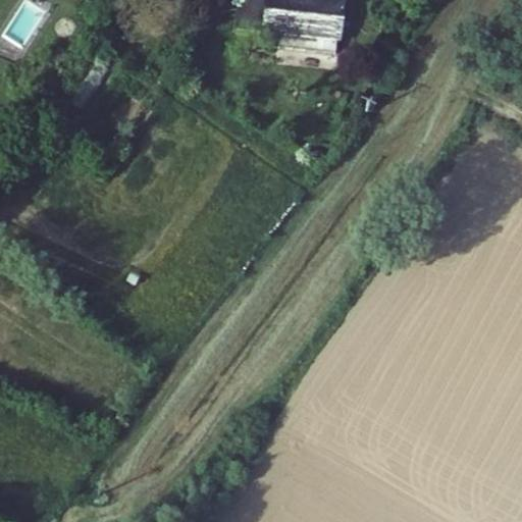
[(178,0),(169,13),(176,18),(189,0),(178,0)]
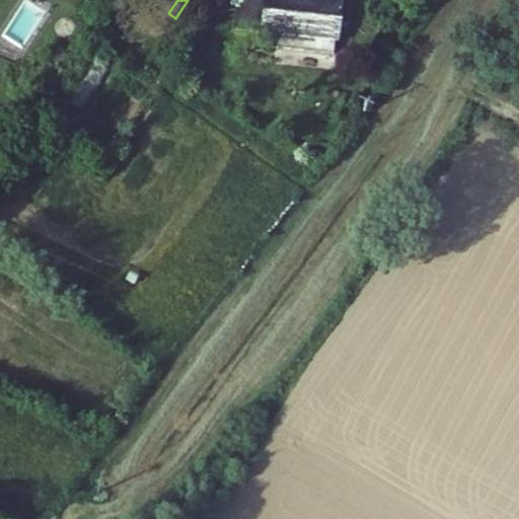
[(261,46),(279,48),(280,34),(301,36),(325,0),(251,0),(249,32),(263,33),(261,46)]
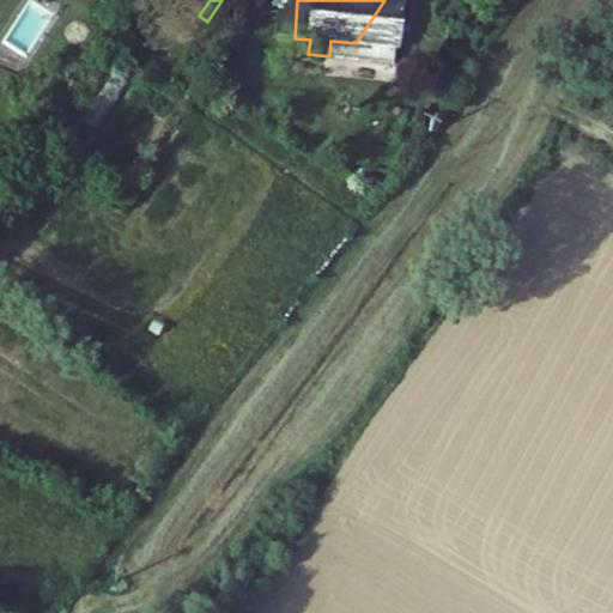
[(407,0),(384,0),(356,43),(404,47),(407,0)]
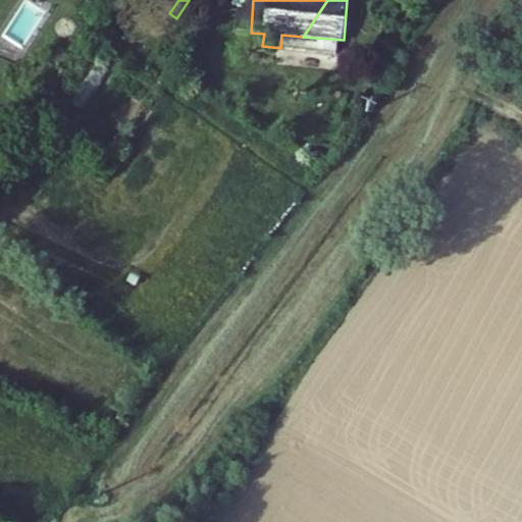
[(303,37),(281,35),(280,48),(295,50),(303,37)]
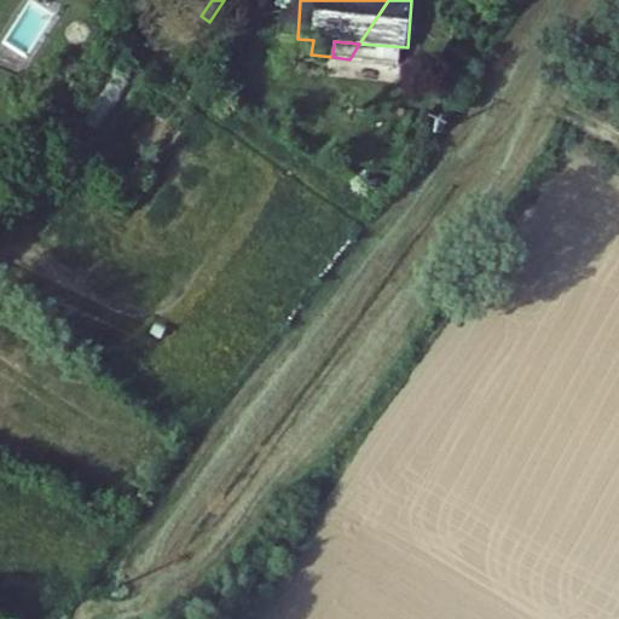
[(408,47),(359,44),(350,59),(405,64),(408,47)]
